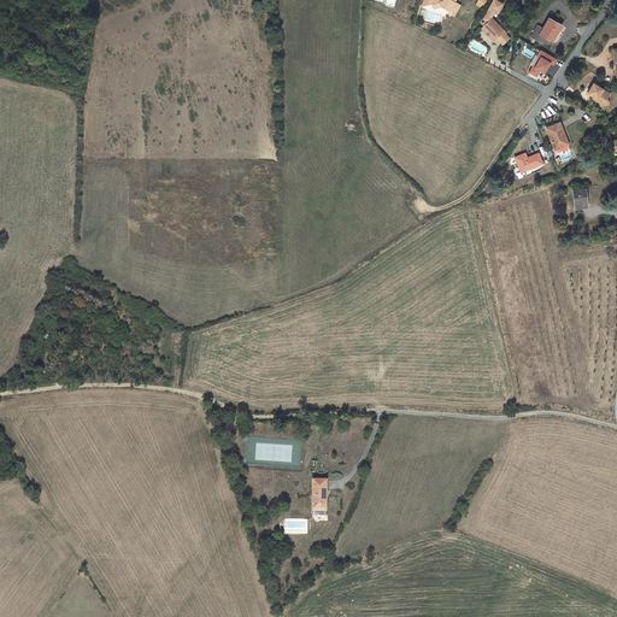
[(454,0),(434,0),(432,1),(434,9),(441,6),(448,10),(452,9),(456,3),(454,3),(454,0)]
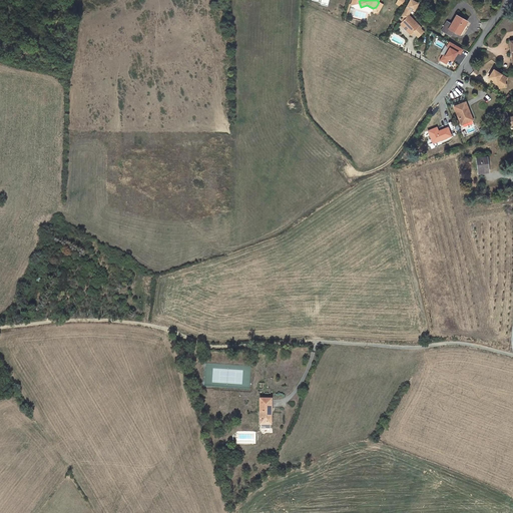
[(408,16),(409,15),(412,9),(414,11),(418,3),(412,0),(410,0),(402,16),(404,17),(405,19),(402,21),(400,24),(411,34),(413,32),(418,37),(424,32),(420,29),(418,27),(419,26),(416,22),(415,23),(408,16)]
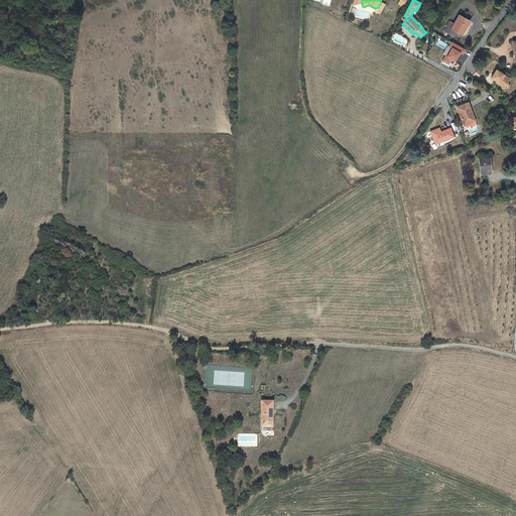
[(466,26),(467,26),(470,21),(459,15),(454,24),(449,22),(444,30),(455,36),(458,32),(461,34),(466,26)]
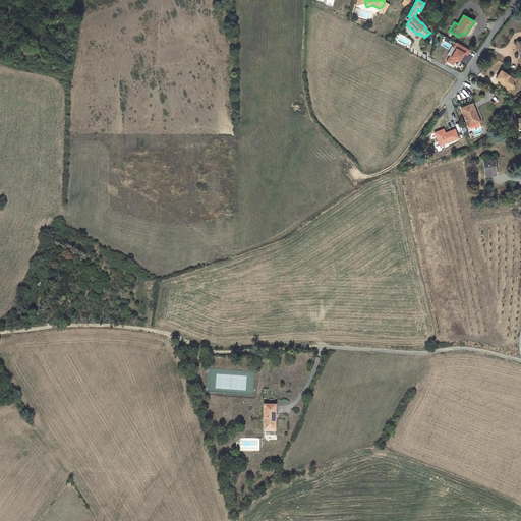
[(454,41),(445,61),(453,65),(455,60),(459,62),(463,53),(467,55),(470,49),(454,41)]
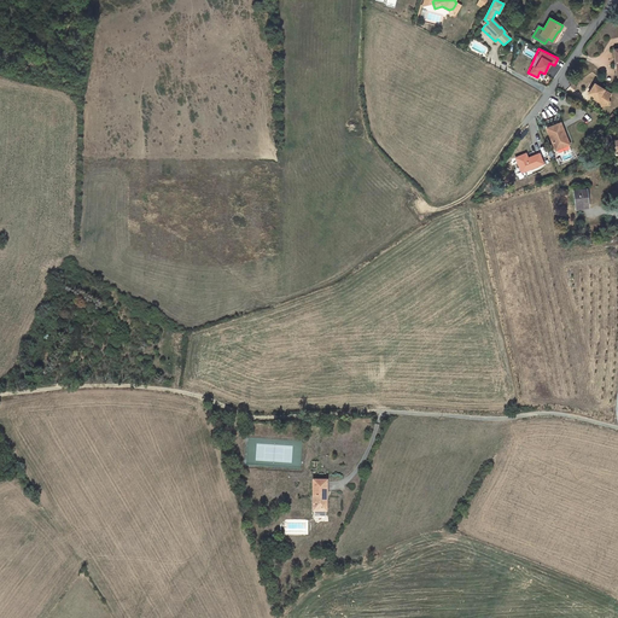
[(605,89),(595,83),(589,93),(595,97),(598,99),(598,100),(601,103),(602,106),(610,104),(608,98),(610,97),(604,92),(605,89)]
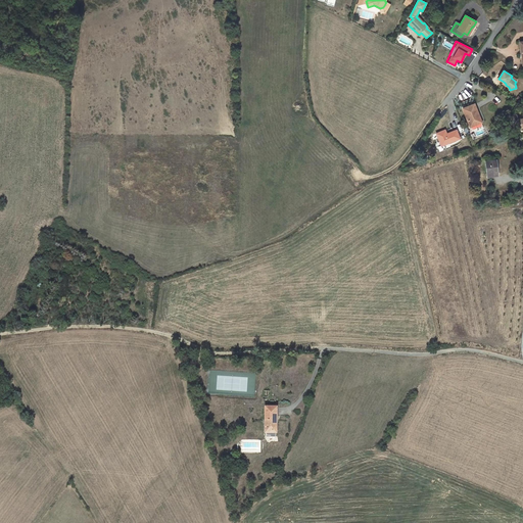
[(482,123),(474,104),(463,108),(471,127),(482,123)]
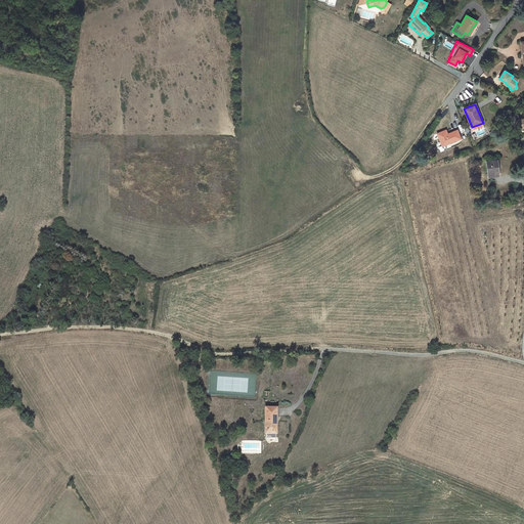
[(457,128),(447,132),(445,129),(435,133),(441,147),(462,139),(457,128)]
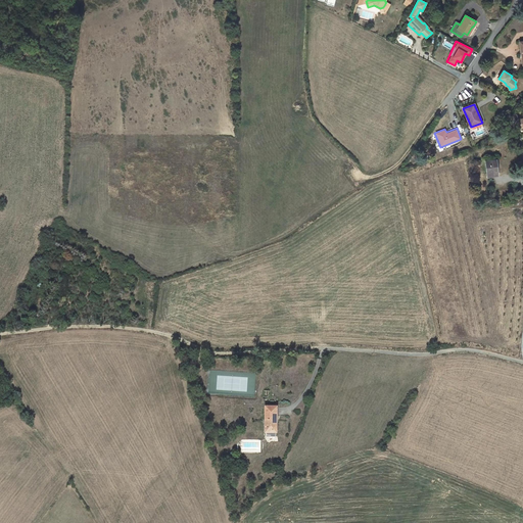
[(488,176),(497,175),(495,160),(486,161),(488,176)]
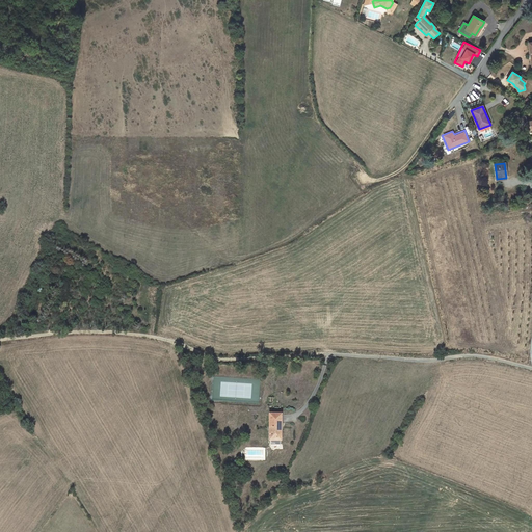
[(270,414),(270,428),(270,440),(275,440),(275,437),(281,437),(281,428),(282,428),(282,414),(270,414)]
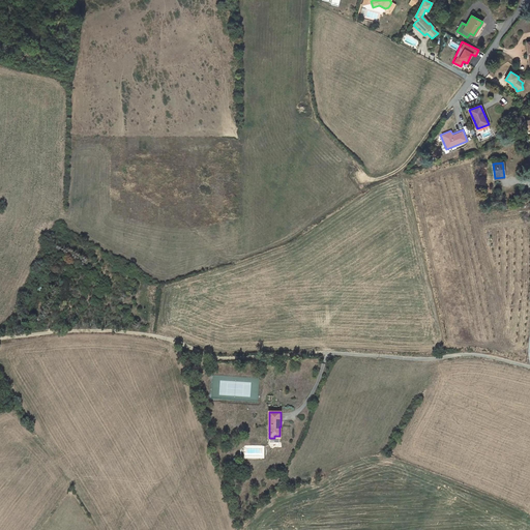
All buildings are outlined.
